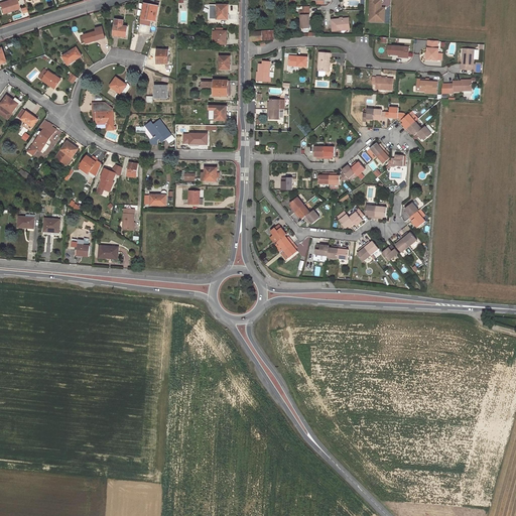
[(19,8),(16,0),(8,0),(9,1),(0,3),(0,5),(3,13),(19,8)]
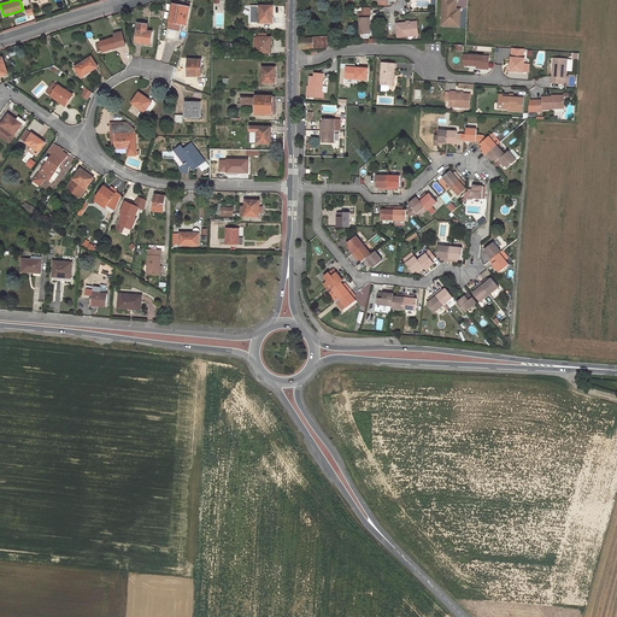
[(442,0),(442,19),(444,22),(453,22),(453,25),(460,27),(460,9),(457,9),(456,0),(442,0)]
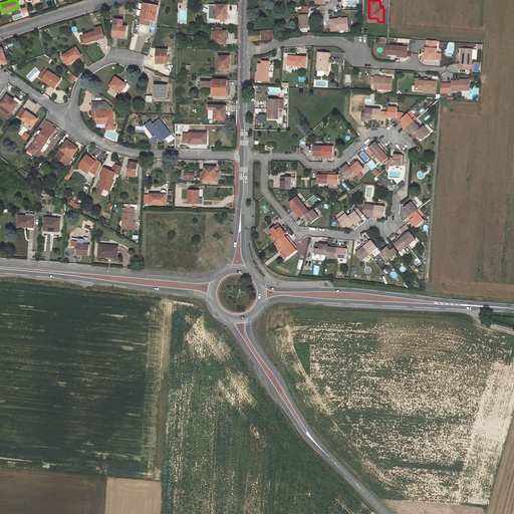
[(139,31),(149,33),(151,20),(155,21),(159,3),(154,2),(154,5),(146,4),(145,4),(139,31)]
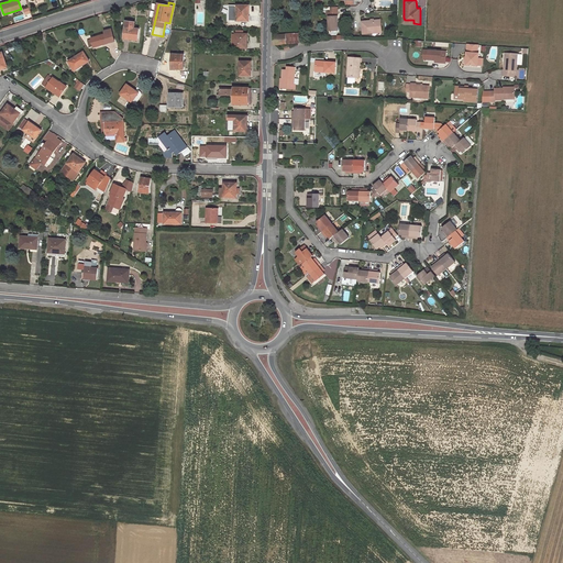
[(249,6),(236,4),(236,21),(249,21),(249,6)]
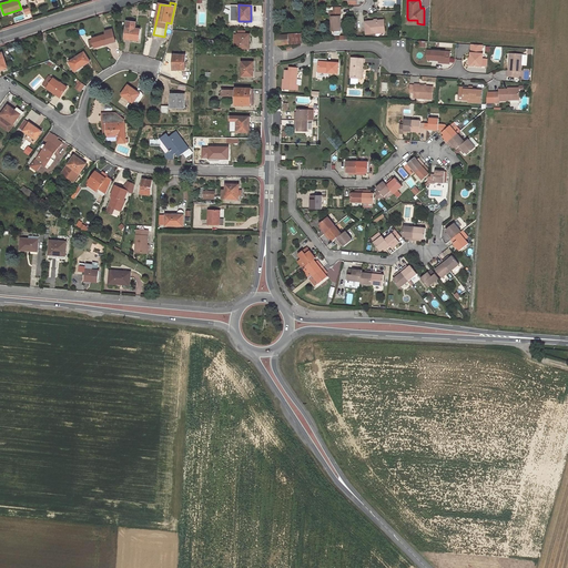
[(332,31),(341,31),(341,12),(330,13),(330,16),(332,16),(332,31)]
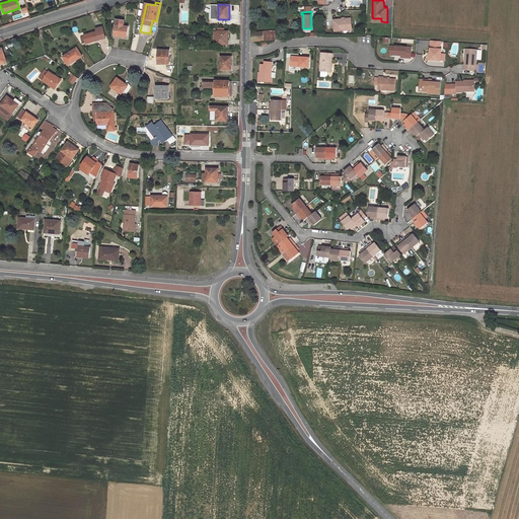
[(117,19),(115,35),(127,38),(129,26),(124,26),(125,20),(117,19)]
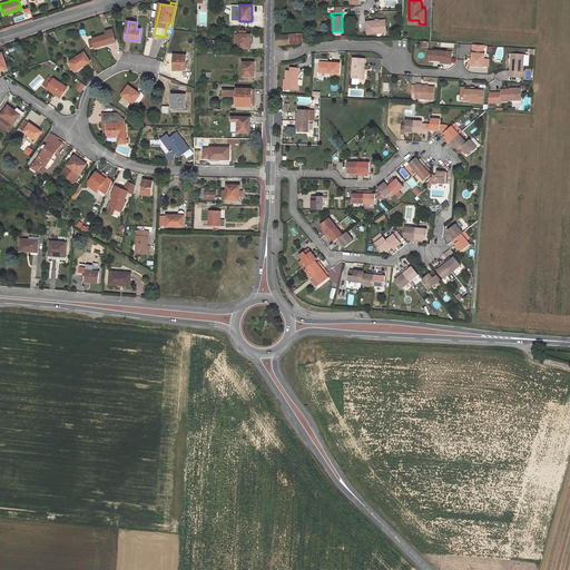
[(376,32),(387,31),(386,21),(366,23),(369,36),(376,36),(376,32)]
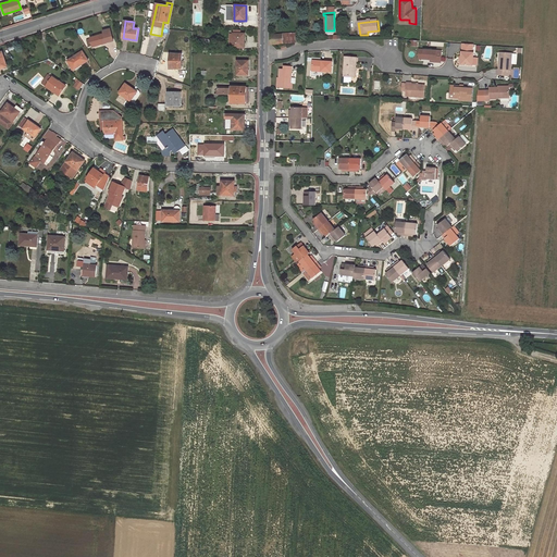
[(97,38),(91,39),(93,46),(93,47),(113,40),(110,29),(103,31),(104,34),(96,36),(97,38)]
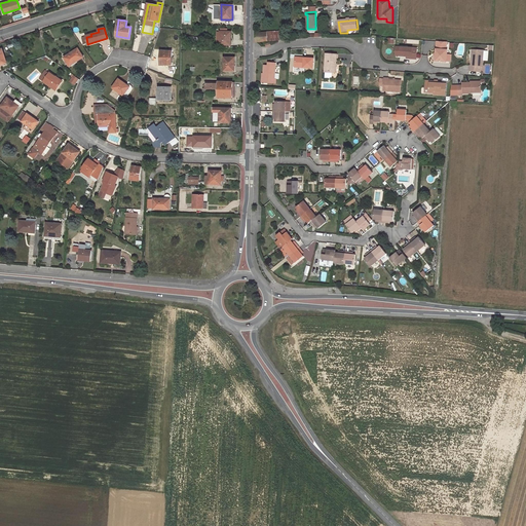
[(231,45),(231,32),(226,32),(226,29),(224,29),(223,32),(221,31),(221,32),(220,44),(231,45)]
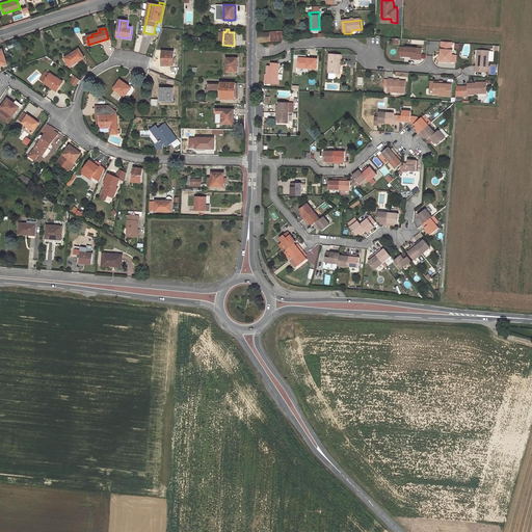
[(291,30),(260,32),(260,43),(292,40),(291,30)]
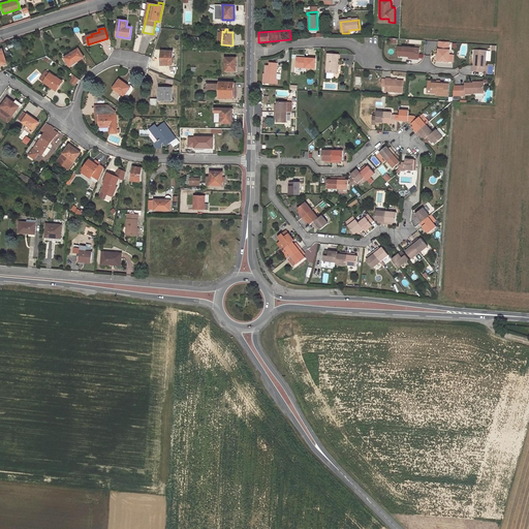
[(438,41),(437,62),(447,63),(447,62),(448,56),(448,52),(447,52),(448,42),(438,41)]
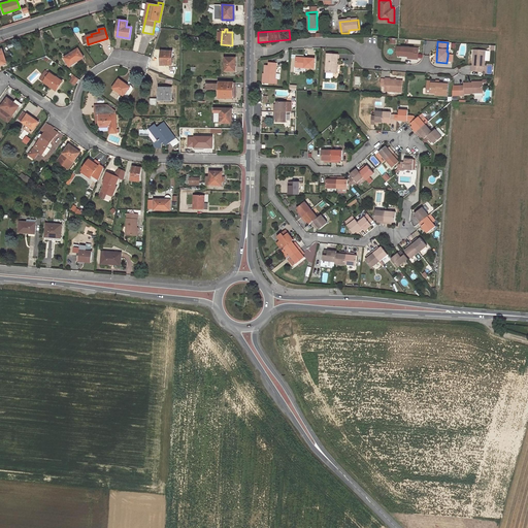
[(84,58),(78,48),(64,58),(69,65),(77,60),(77,61),(84,58)]
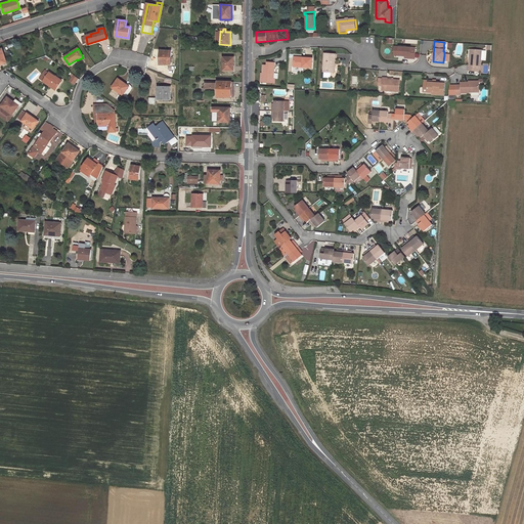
[(397,56),(404,56),(408,57),(408,59),(412,59),(413,49),(398,48),(397,55),(397,56)]
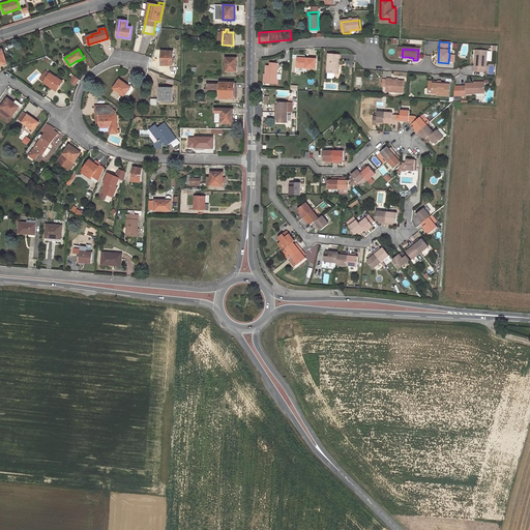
[(474,51),(473,67),(472,71),(482,72),(483,68),(484,68),(486,52),(474,51)]
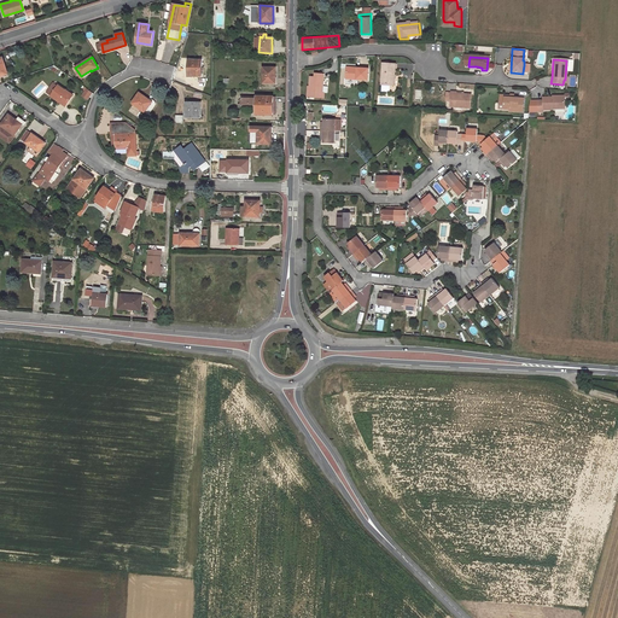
[(202,76),(202,60),(188,60),(188,70),(190,70),(190,76),(202,76)]
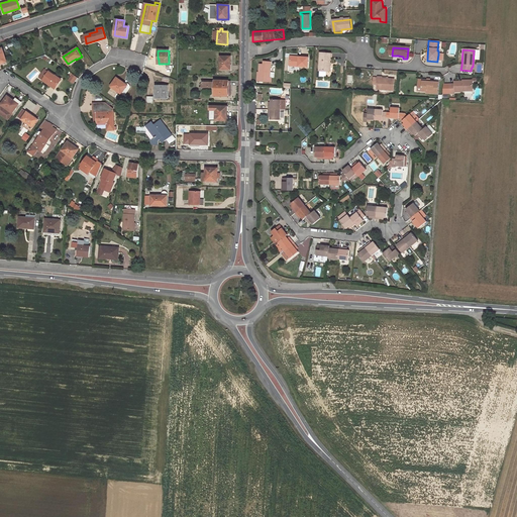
[(320,54),(318,71),(329,72),(330,55),(320,54)]
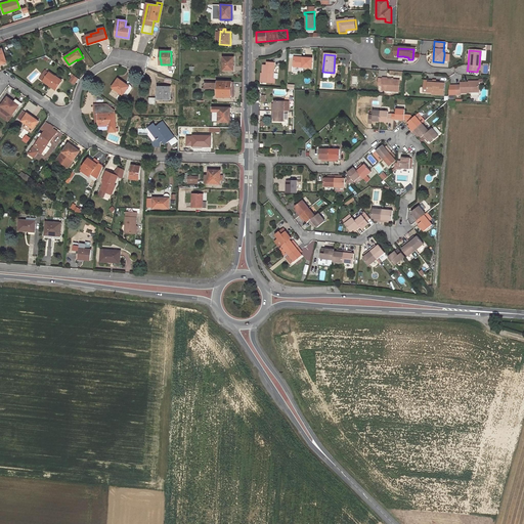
[(233,70),(233,57),(223,57),(223,70),(233,70)]
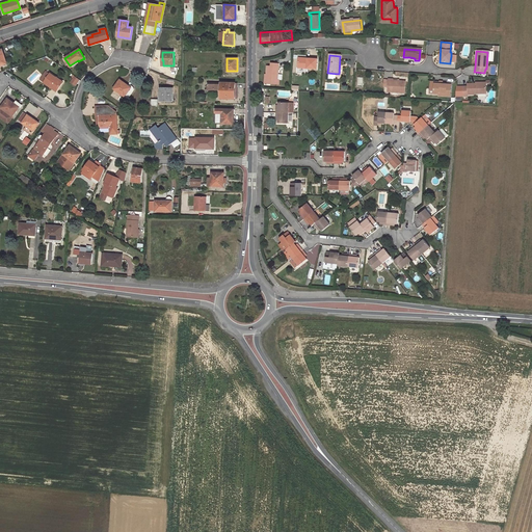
[(297,68),(316,69),(317,59),(308,58),(308,60),(298,59),(297,68)]
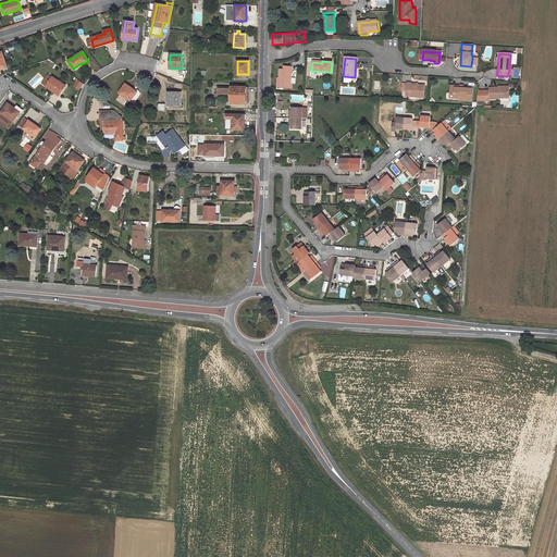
[(280,70),(277,87),(292,88),(292,84),(291,84),(292,66),(284,66),(284,70),(280,70)]
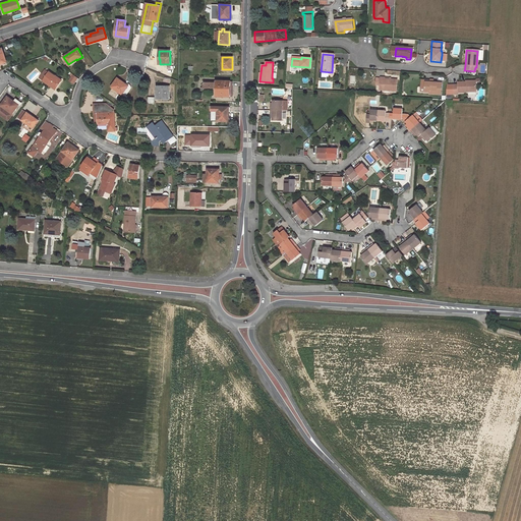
[(61,80),(49,72),(44,80),(56,89),(61,80)]
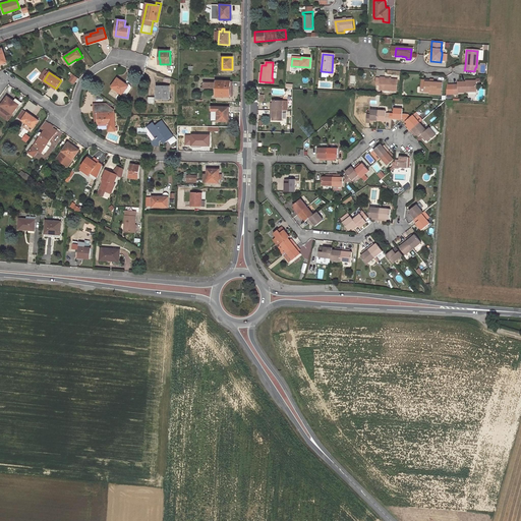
[(379,90),(395,91),(396,79),(384,78),(384,77),(380,77),(380,78),(375,78),(374,85),(379,87),(379,90)]
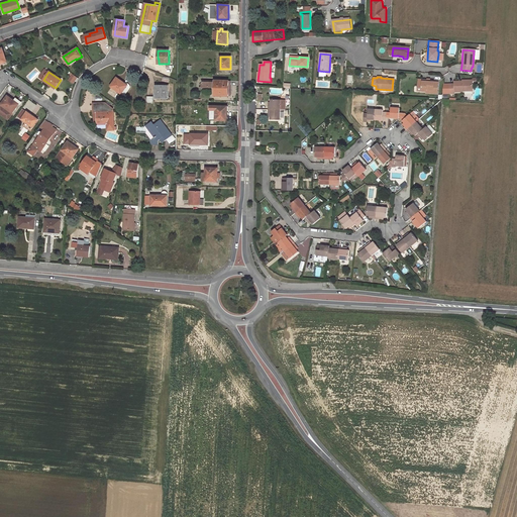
[(130,87),(116,78),(110,86),(121,94),(121,93),(124,95),(130,87)]
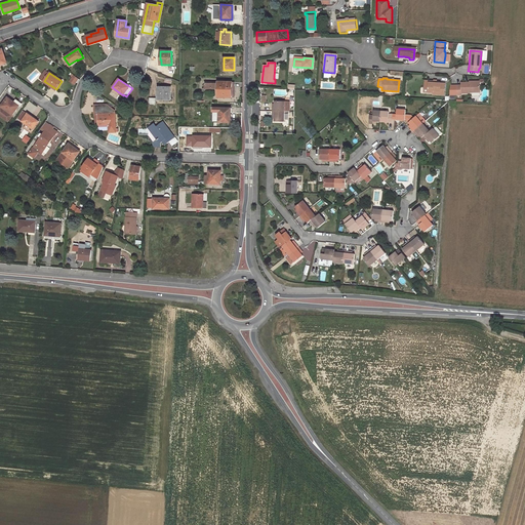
[(431,94),(443,95),(444,83),(436,83),(429,82),(429,81),(425,80),(423,88),(428,88),(427,92),(432,92),(431,94)]
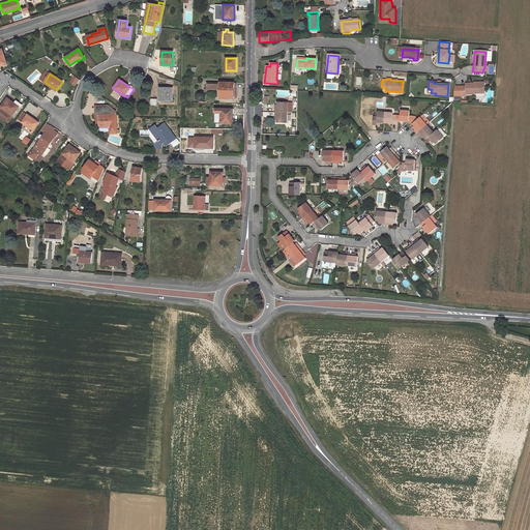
[(234,83),(207,82),(207,89),(219,90),(219,92),(219,98),(234,98),(234,97),(234,83)]
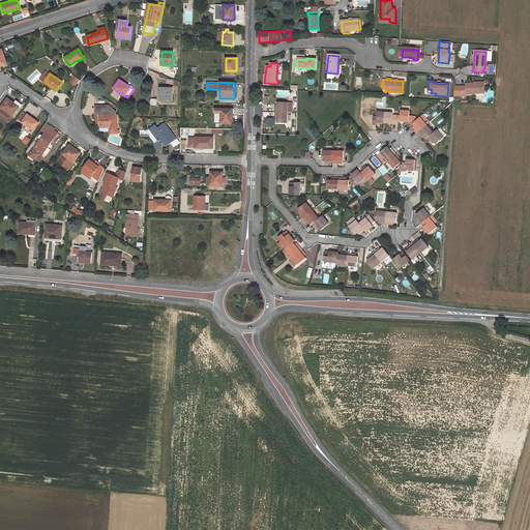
[(465,94),(473,94),(473,93),(483,93),(483,87),(480,87),(480,83),(472,83),(472,84),(464,85),(464,87),(460,87),(460,96),(465,96),(465,94)]
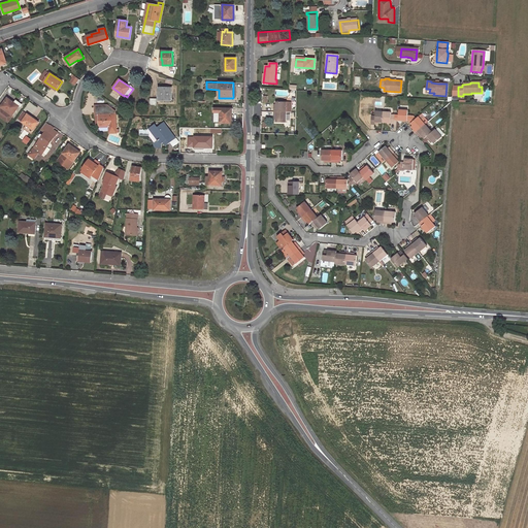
[(171,88),(159,87),(159,100),(173,101),(173,98),(171,98),(171,88)]
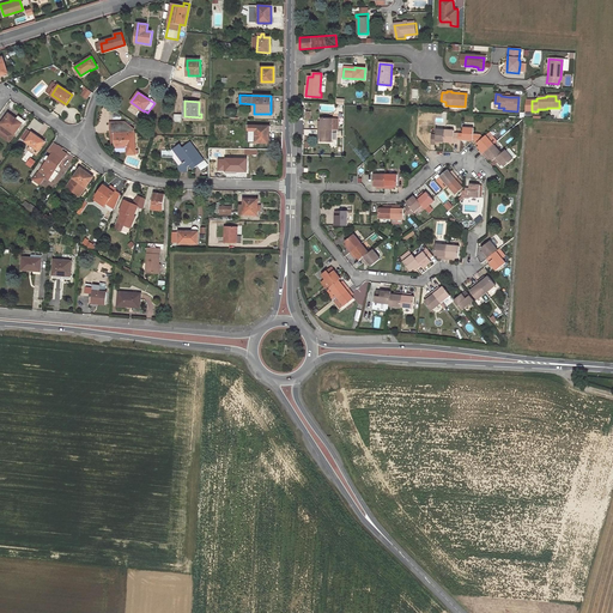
[(18,120),(8,114),(0,125),(0,133),(10,141),(24,121),(19,117),(18,120)]
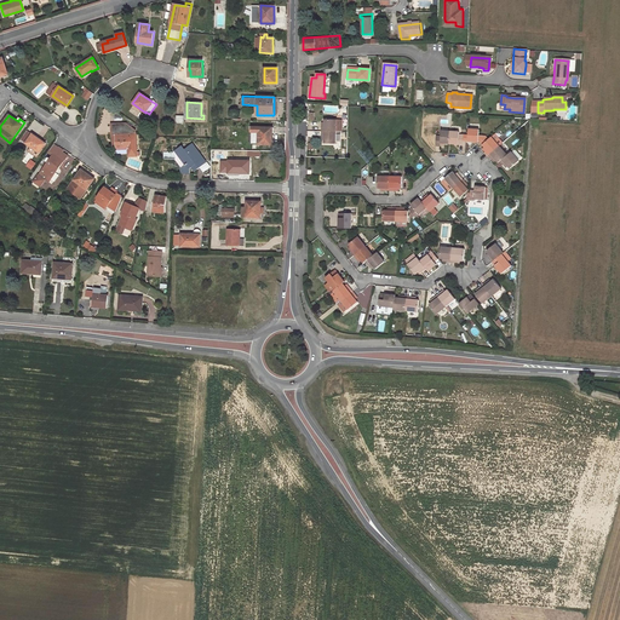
[(342,119),(337,119),(325,119),(325,121),(325,124),(322,124),(322,130),(337,131),(342,131),(342,119)]
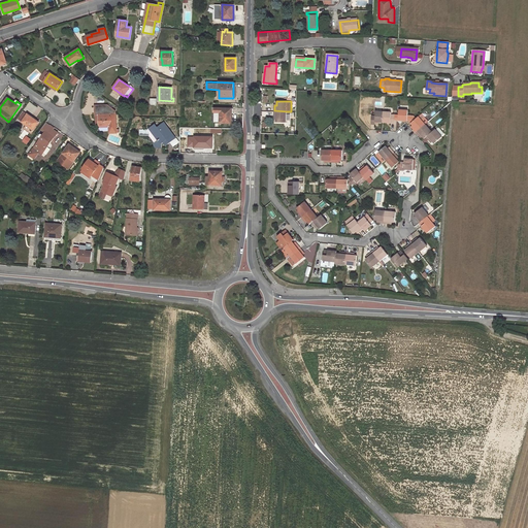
[(107,105),(95,105),(95,116),(99,114),(99,126),(99,127),(109,127),(109,135),(111,135),(111,133),(117,133),(116,111),(107,105)]
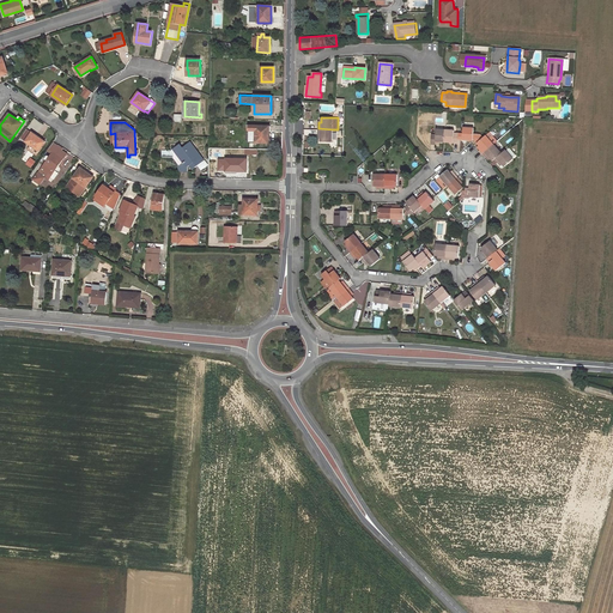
[(269,143),(269,126),(248,126),(248,143),(269,143)]
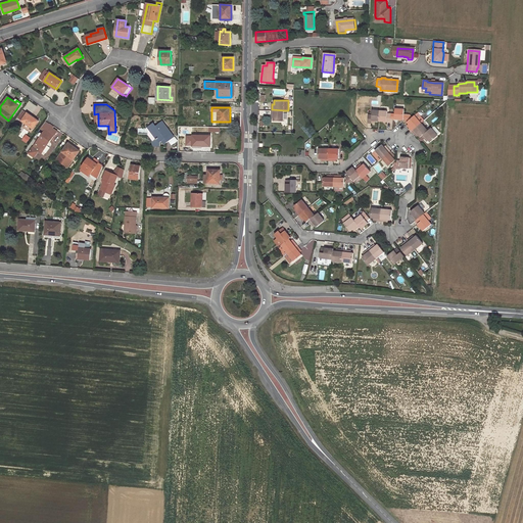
[(274,121),(284,121),(284,110),(272,109),(272,114),(274,114),(274,117),(274,121)]
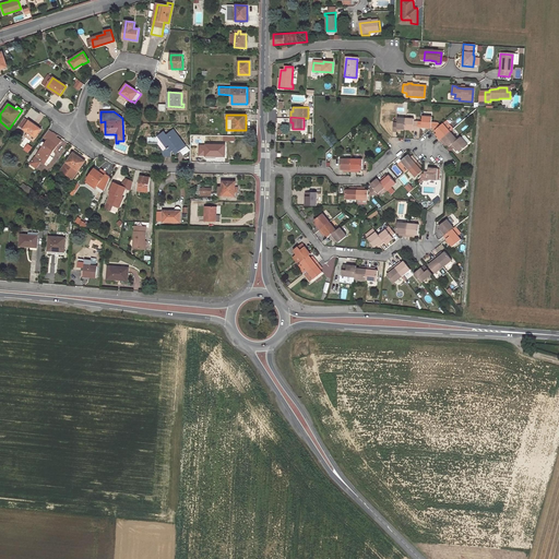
[(430,122),(430,117),(421,117),(420,121),(420,128),(429,129),(430,127),(430,122)]
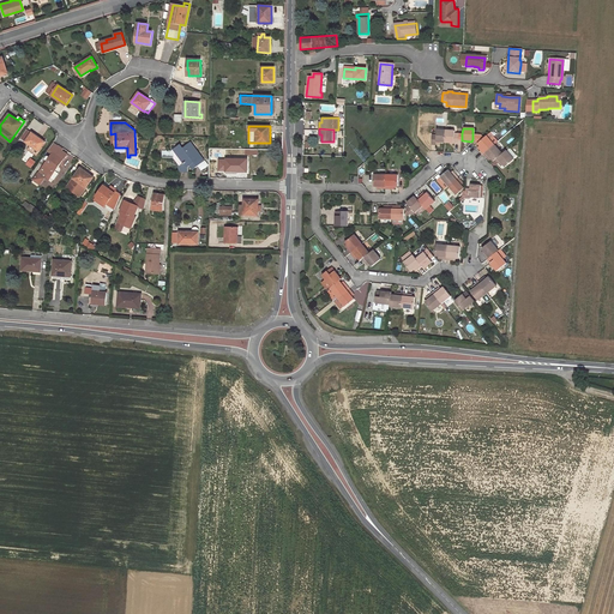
[(435,133),(431,133),(429,144),(434,145),(434,142),(443,142),(444,130),(435,130),(435,133)]
